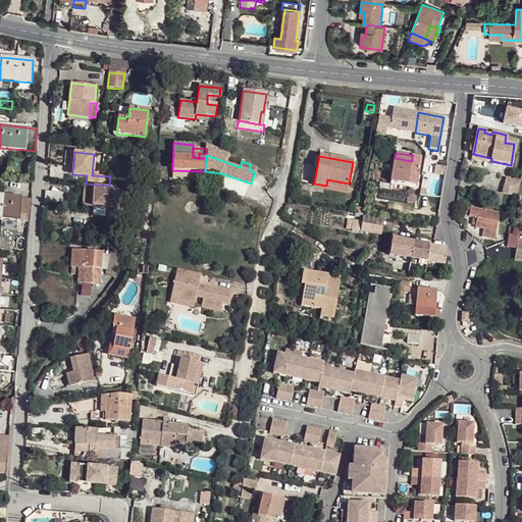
[(395,158),(392,181),(416,186),(420,158),(412,157),(412,161),(395,158)]
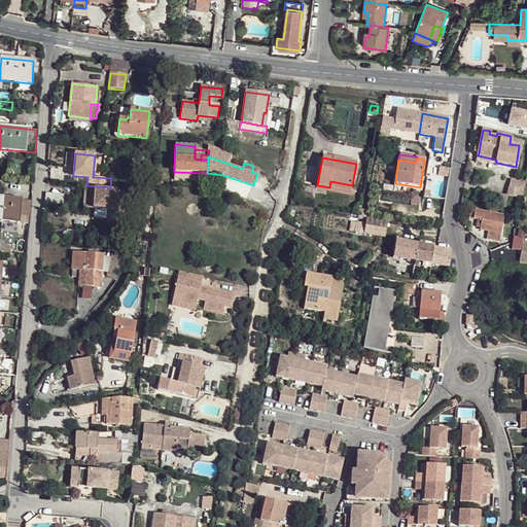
[(511,179),(507,195),(522,199),(525,182),(511,179)]
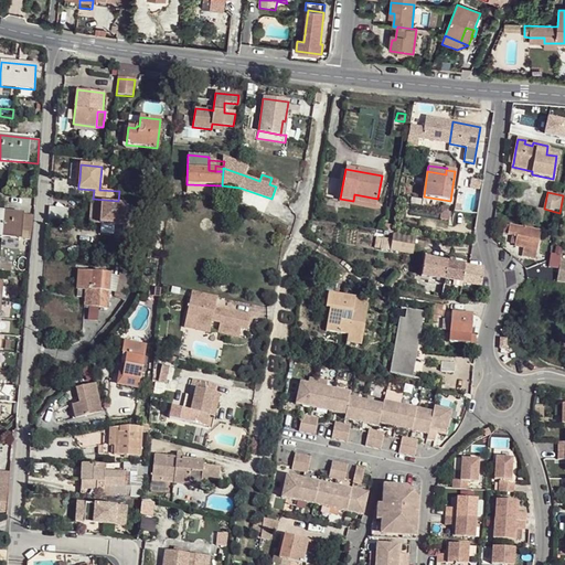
[(354,194),(353,201),(376,205),(377,199),(354,194)]
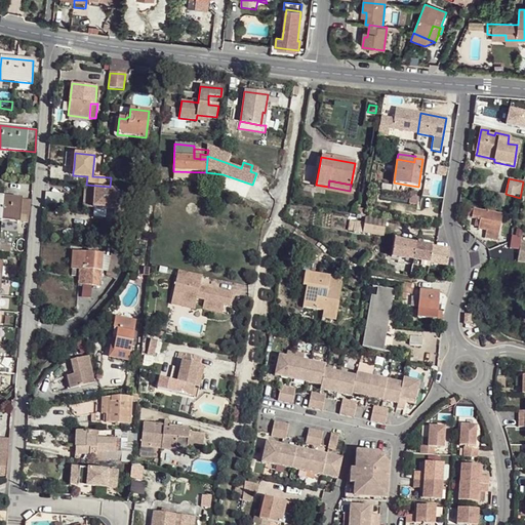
[(381,184),(380,190),(392,192),(393,185),(381,184)]
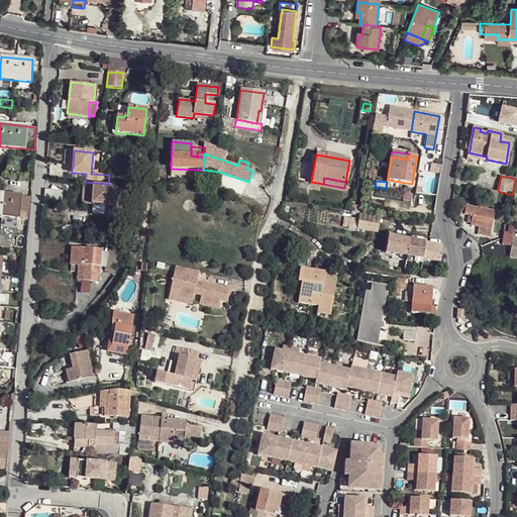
[(113,206),(114,187),(100,186),(100,183),(84,182),(82,204),(91,205),(113,206)]
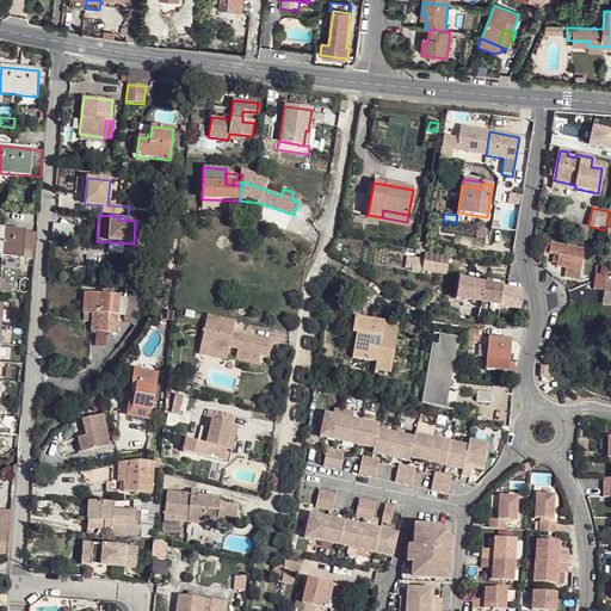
[(351,215),(347,232),(364,235),(366,218),(351,215)]
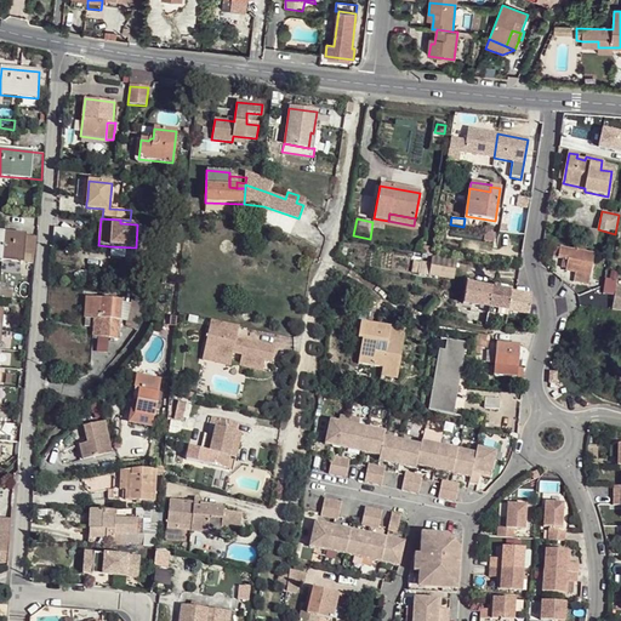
[(74,245),(74,228),(52,228),(52,245),(74,245)]
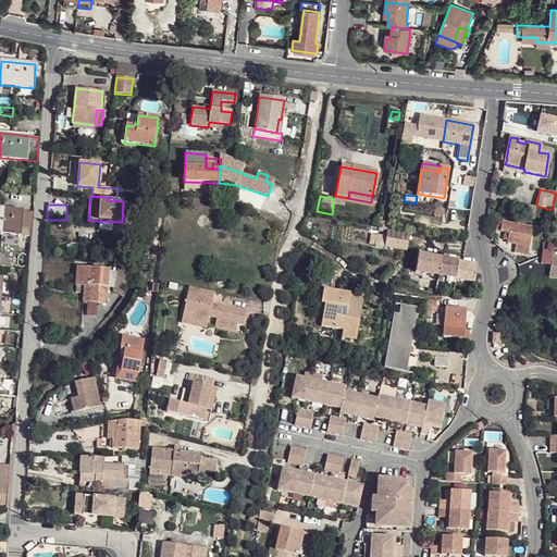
[(528,206),(525,218),(533,219),(535,207),(528,206)]
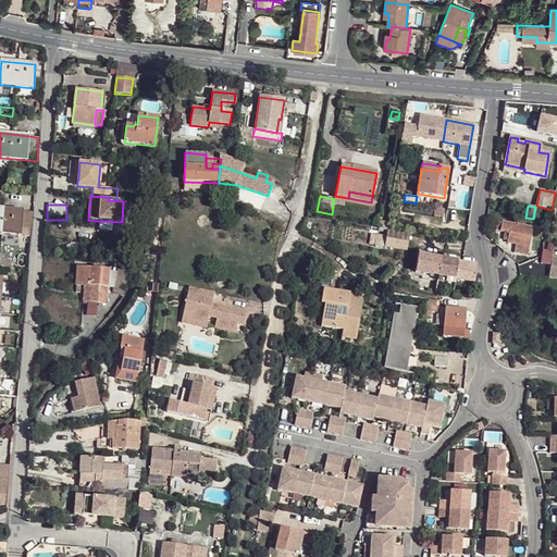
[(435,208),(434,217),(444,218),(444,209),(435,208)]
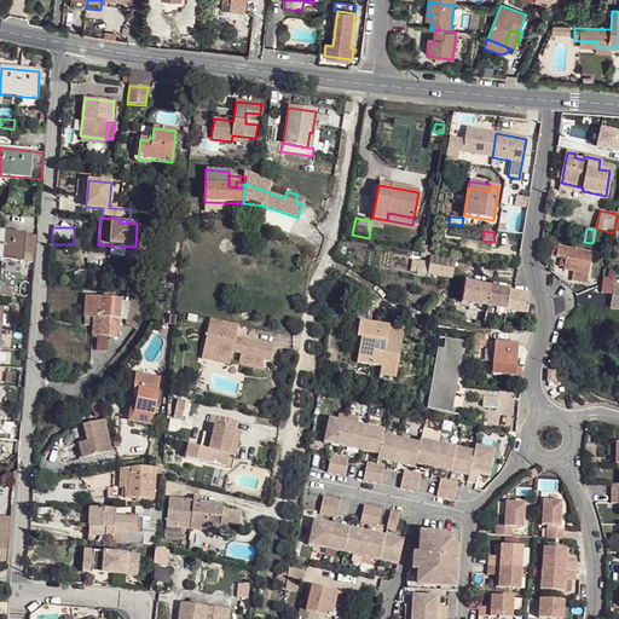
[(0,232),(0,259),(22,261),(24,235),(0,232)]
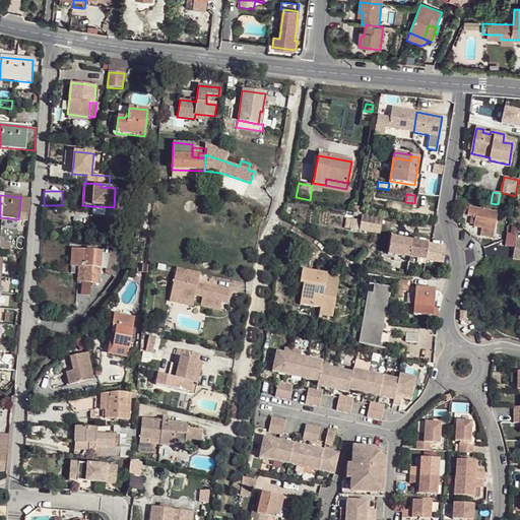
[(21,221),(29,221),(29,198),(21,198),(21,221)]
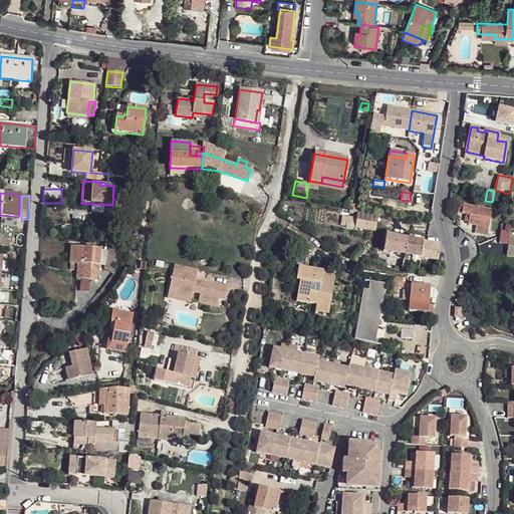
[(468,225),(476,226),(488,228),(491,211),(482,209),(483,205),(475,203),(474,207),(459,205),(457,213),(462,214),(465,215),(470,216),(469,222),(468,225)]
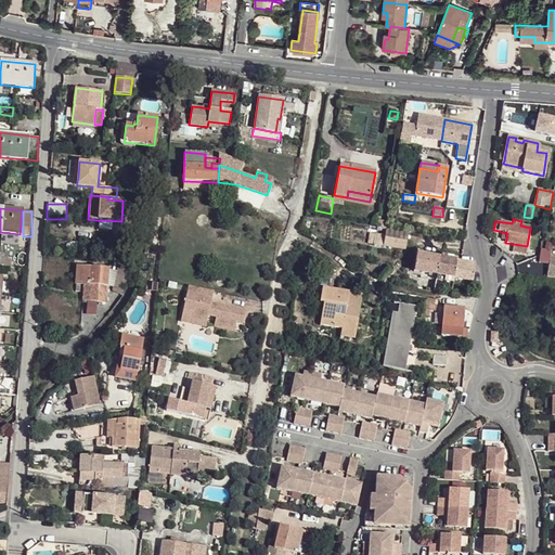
[(405,249),(408,234),(386,231),(385,236),(375,234),(374,244),(384,246),(405,249)]
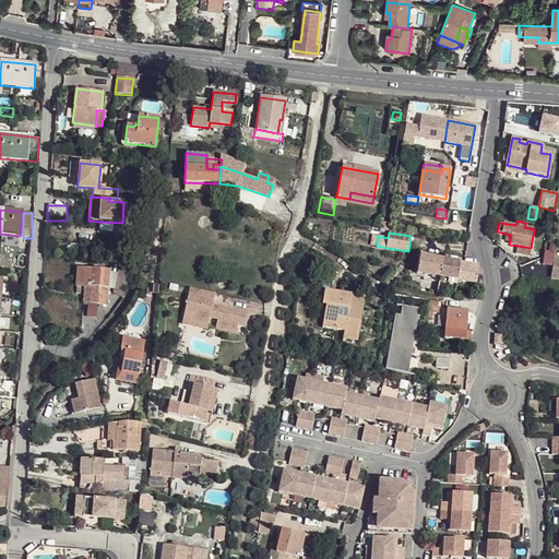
[(518,246),(515,253),(530,256),(531,248),(518,246)]
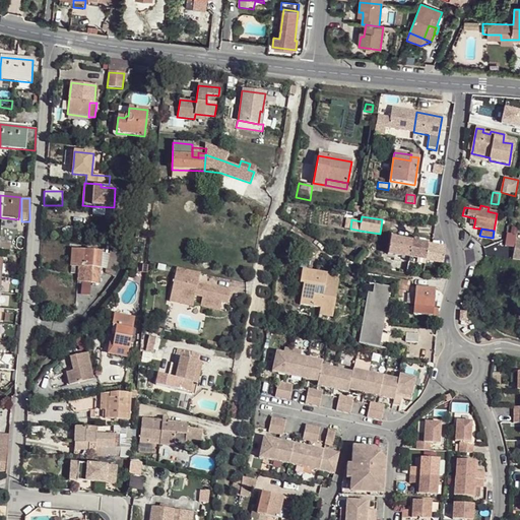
[(390,238),(388,254),(409,258),(412,242),(402,240),(390,238)]
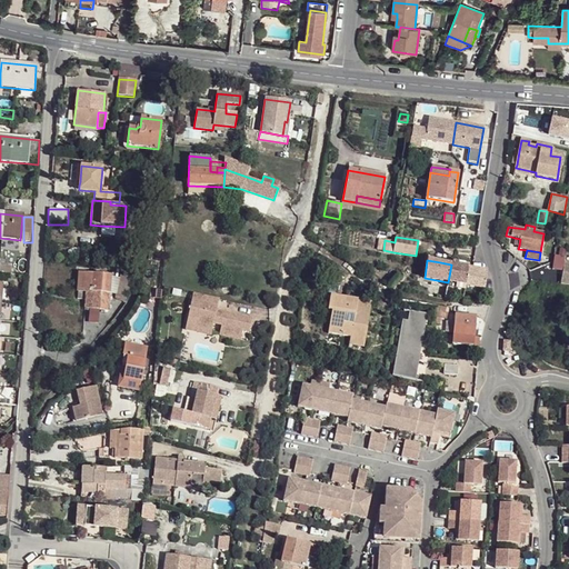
[(0,265),(0,273),(11,276),(12,266),(0,265)]
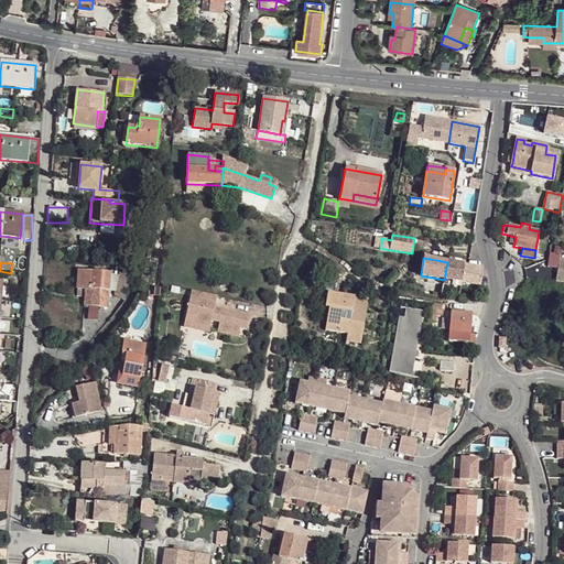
[(444,280),(442,294),(449,295),(451,293),(458,294),(459,289),(461,289),(462,283),(457,282),(461,264),(454,263),(447,262),(444,280)]
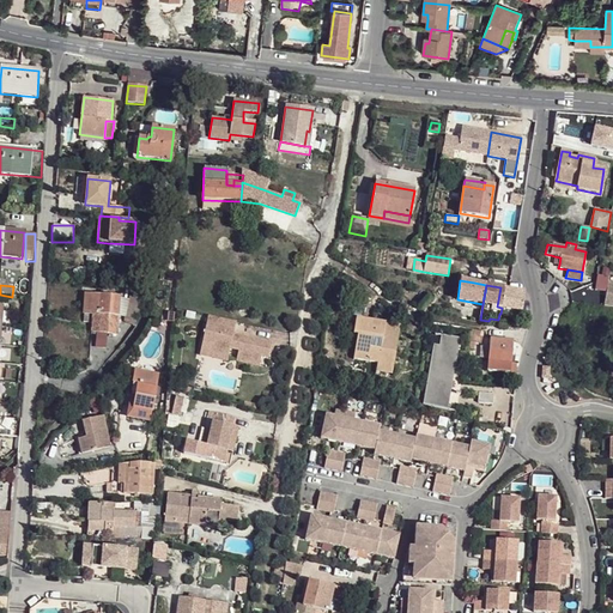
[(578,290),(583,301),(594,297),(589,285),(578,290)]
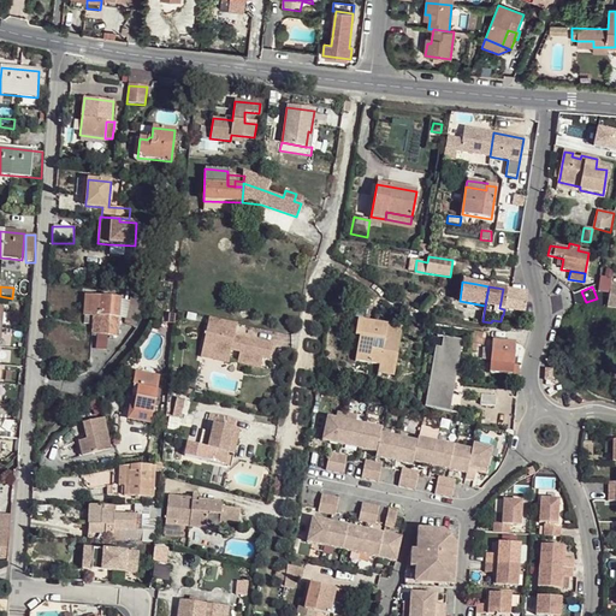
[(503,289),(499,308),(504,309),(525,313),(527,294),(503,289)]
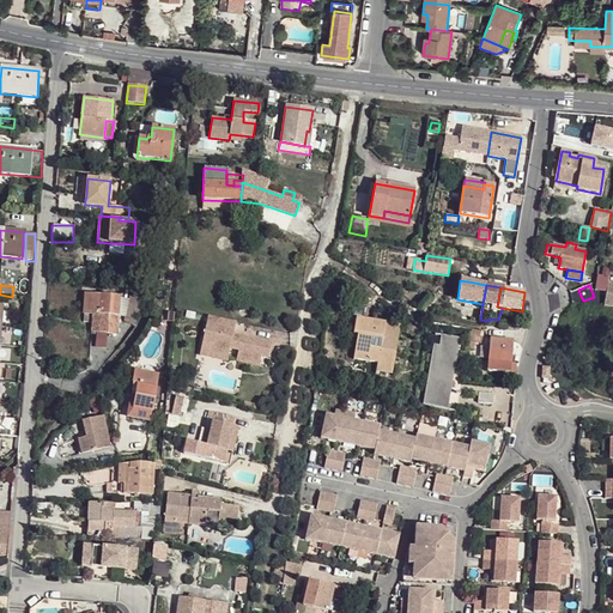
[(85,293),(83,314),(92,315),(99,315),(98,333),(117,334),(120,296),(85,293)]
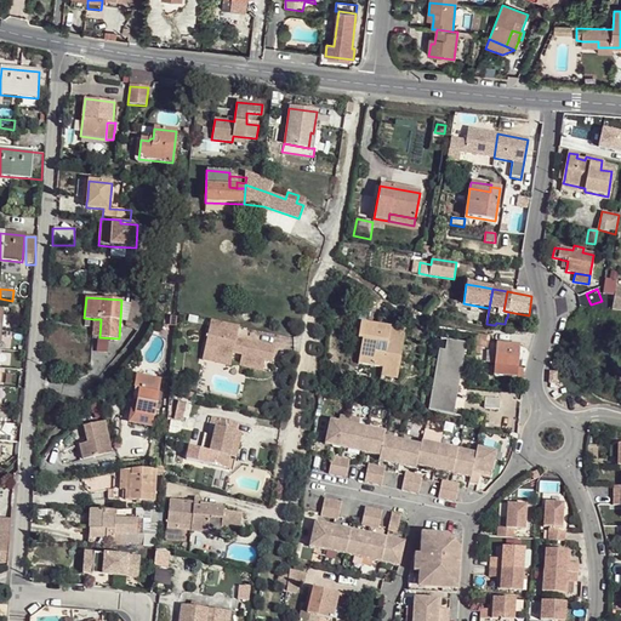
[(132,300),(126,326),(137,329),(143,302),(136,301),(132,300)]
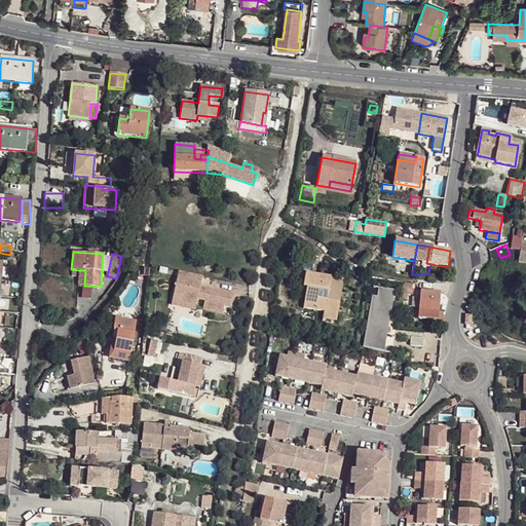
[(179,271),(174,293),(183,296),(182,302),(196,305),(197,300),(204,301),(202,310),(222,314),(224,306),(230,307),(233,295),(207,289),(207,293),(199,292),(200,288),(202,276),(179,271)]
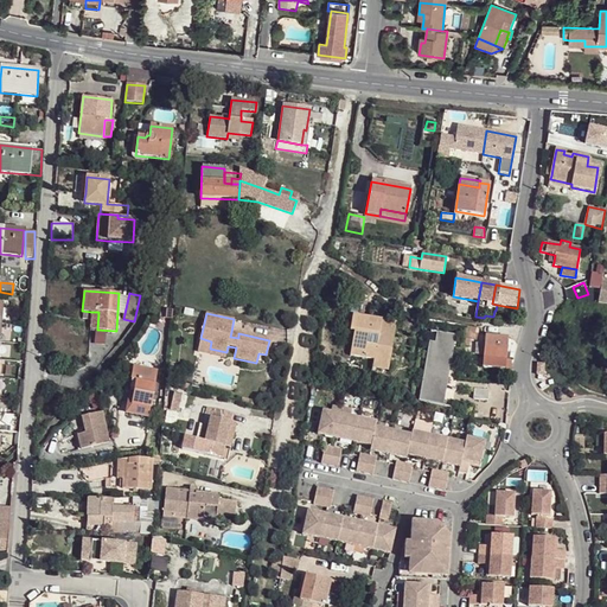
[(355,331),(350,355),(375,359),(372,366),(388,369),(396,324),(389,323),(382,321),(381,325),(369,324),(370,319),(353,317),(350,331),(355,331)]
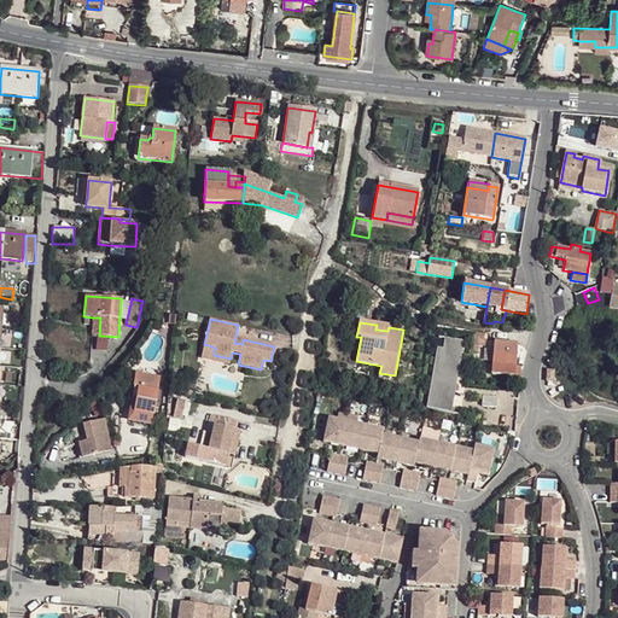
[(488,336),(477,333),(474,344),(485,347),(488,336)]
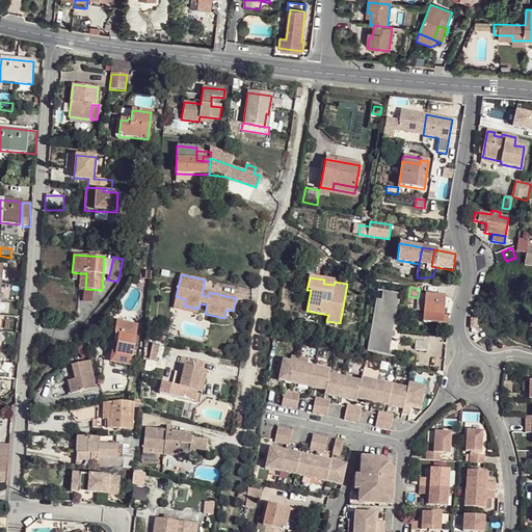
[(387,354),(397,293),(383,291),(381,300),(376,299),(374,311),(379,312),(378,315),(374,314),(373,318),(372,323),(377,323),(376,326),(375,326),(372,340),(374,340),(373,343),(369,342),(368,348),(372,349),(372,352),(387,354)]
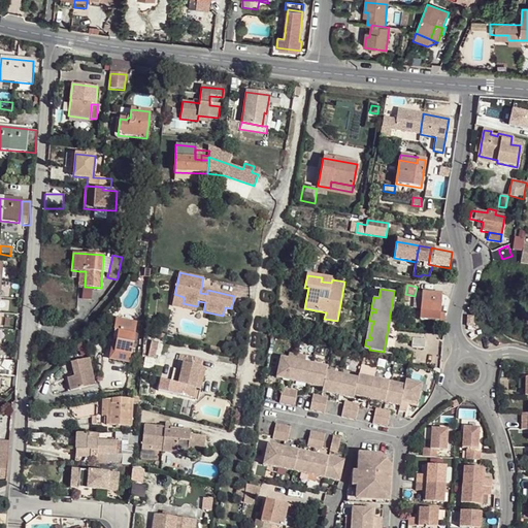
[(394,291),(384,352),(386,352),(396,291),(394,291)]
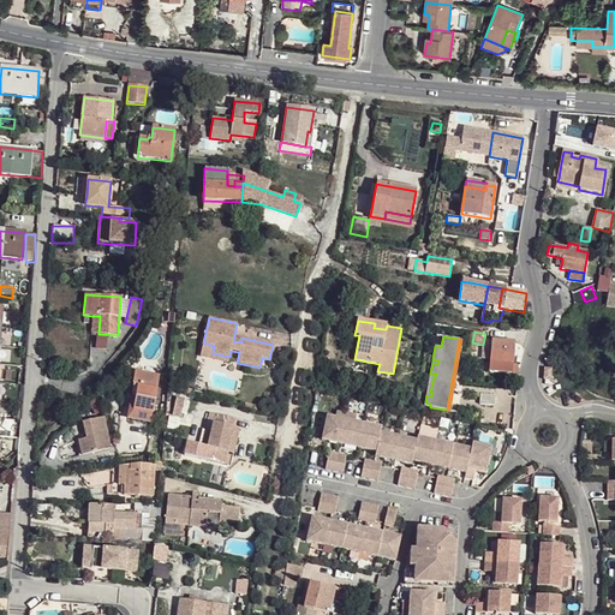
[(489,368),(489,372),(513,374),(514,342),(491,341),(489,368)]
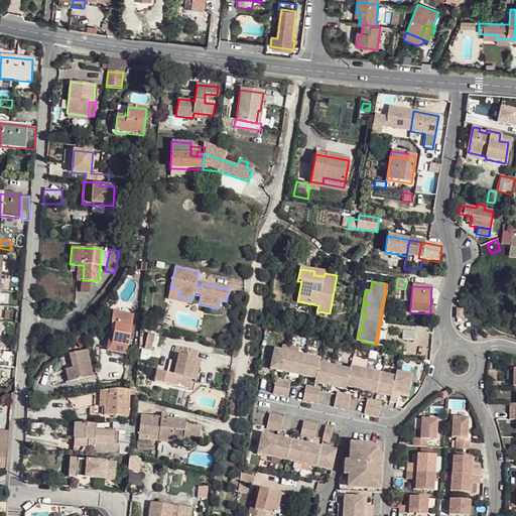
[(167,299),(177,301),(178,296),(179,290),(170,287),(167,299)]
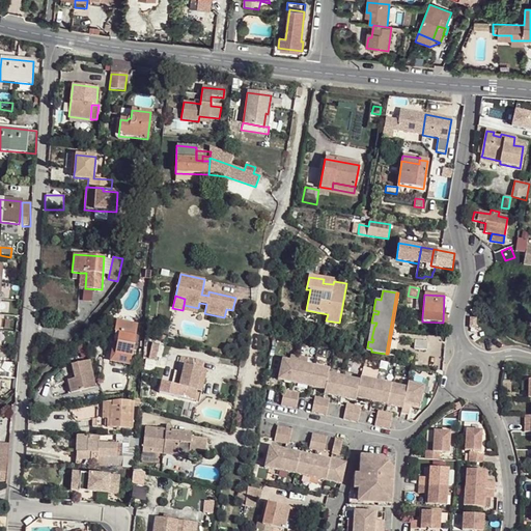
[(111,355),(111,359),(130,362),(132,350),(135,336),(136,325),(117,322),(115,332),(113,342),(117,343),(115,355),(111,355)]
